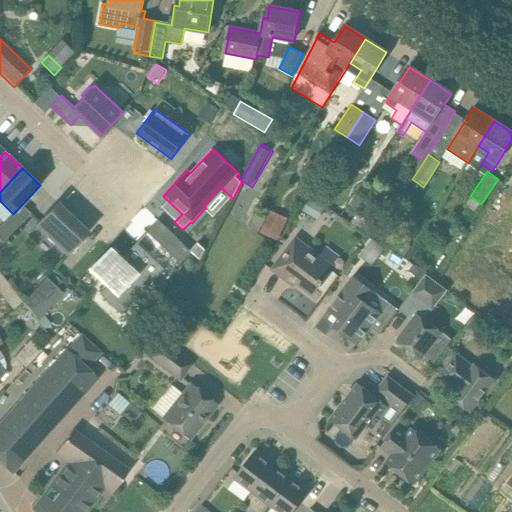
[(89,232),(57,202),(35,225),(68,255),(89,232)]
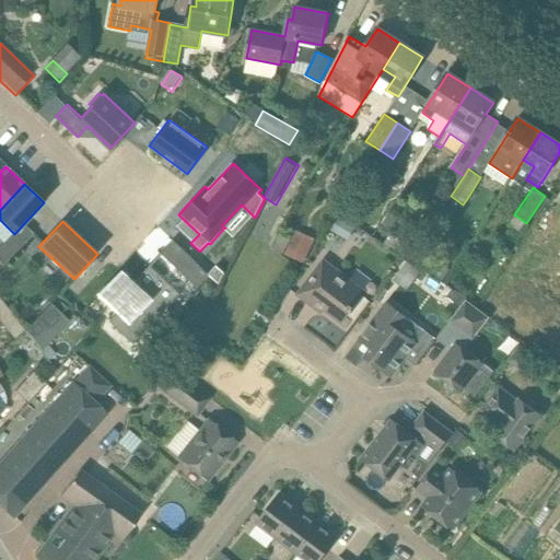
[(298,231),(287,256),(306,265),(317,240),(298,231)]
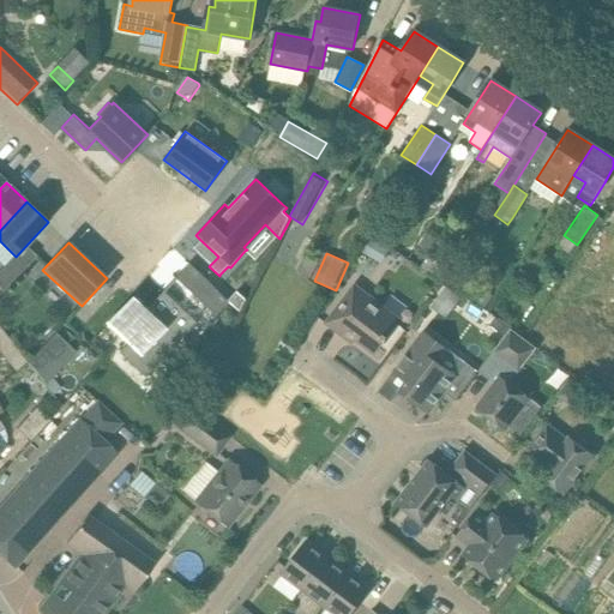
[(188,264),(175,278),(209,309),(210,309),(217,317),(230,304),(188,264)]
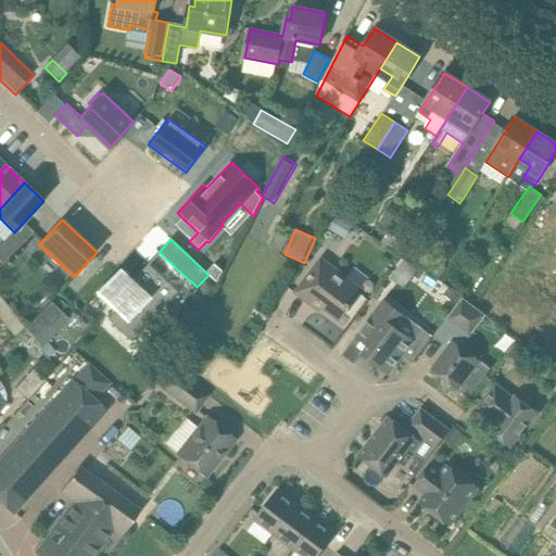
[(340,320),(353,303),(363,289),(321,258),(295,292),(313,306),(316,303),(340,320)]
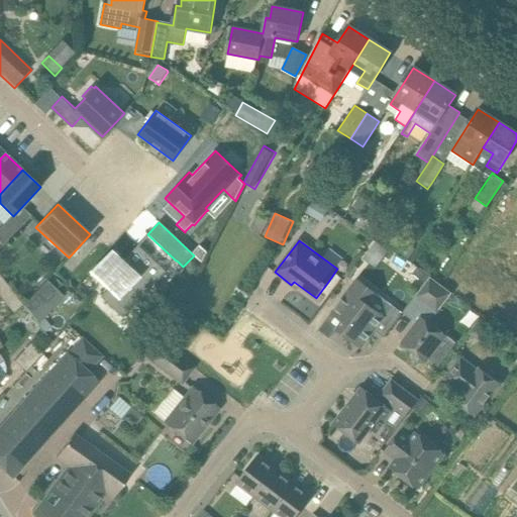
[(166,272),(137,245),(123,261),(111,249),(90,273),(109,290),(102,298),(124,318),(166,272)]
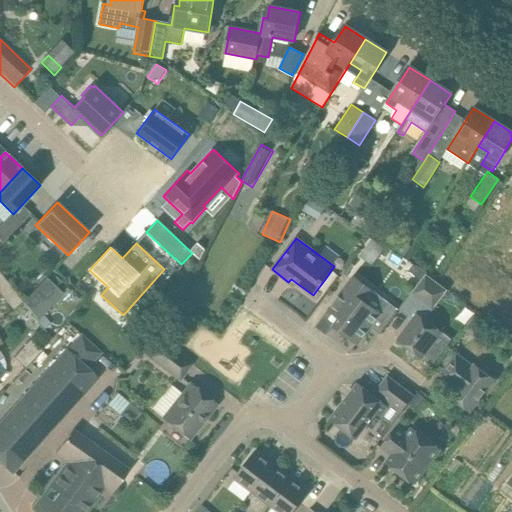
[(191,251),(201,260),(205,252),(206,251),(206,250),(206,249),(198,243),(191,251)]
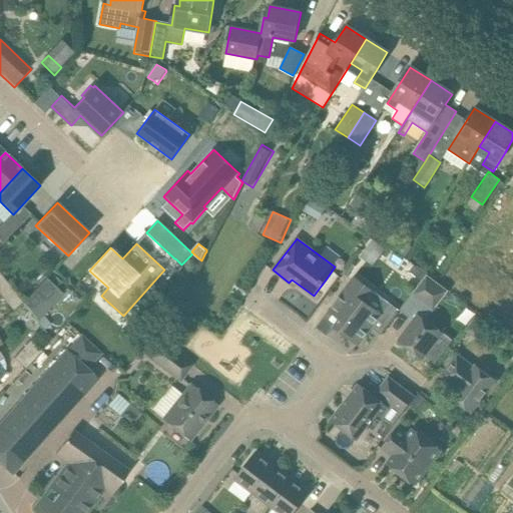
[(415,265),(410,272),(420,280),(425,273),(415,265)]
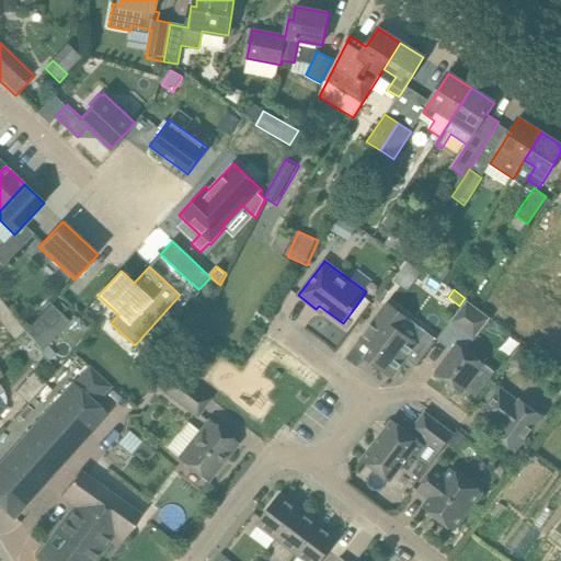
[(453,351),(435,373),(448,382),(447,388),(454,392),(458,390),(462,393),(466,389),(476,398),(495,373),(484,364),(467,351),(491,319),(467,300),(450,322),(466,333),(453,351)]
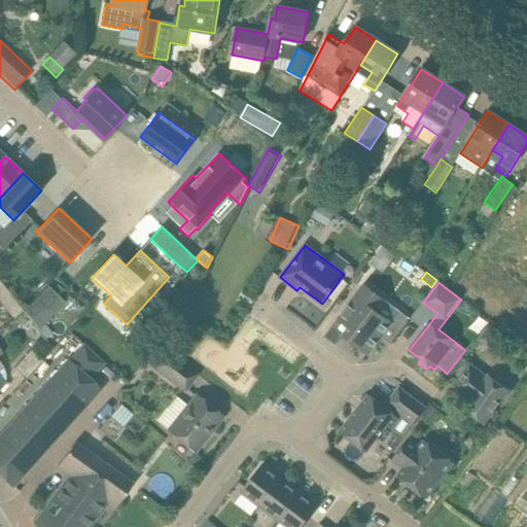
[(410,319),(387,302),(364,284),(339,319),(350,327),(344,336),(369,354),(382,337),(391,344),(410,319)]
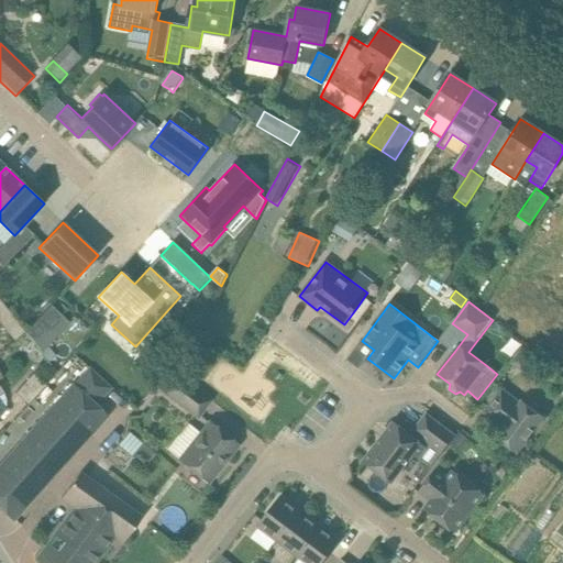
[(42,353),(56,339),(37,321),(26,333),(42,353)]
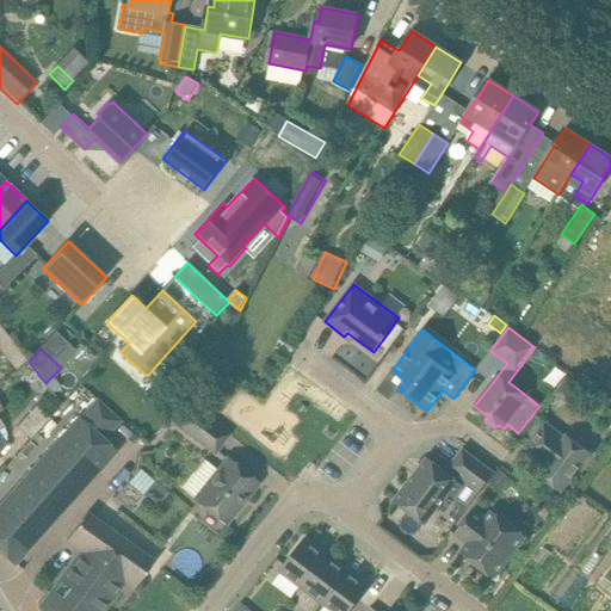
[(568,405),(581,387),(568,377),(555,395),(568,405)]
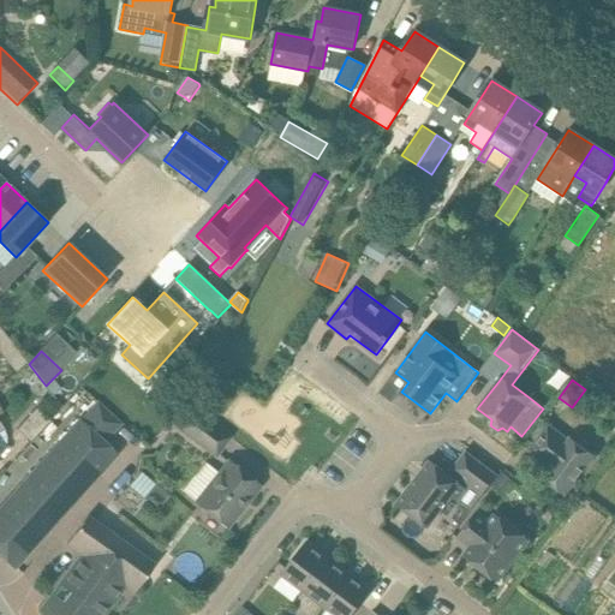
[(47,386),(54,395),(61,390),(53,381),(47,386)]
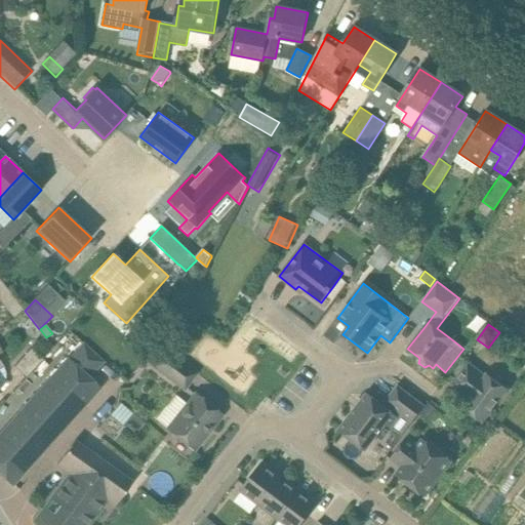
[(84,344),(0,435),(0,474),(13,486),(88,405),(102,390),(89,378),(105,362),(84,344)]
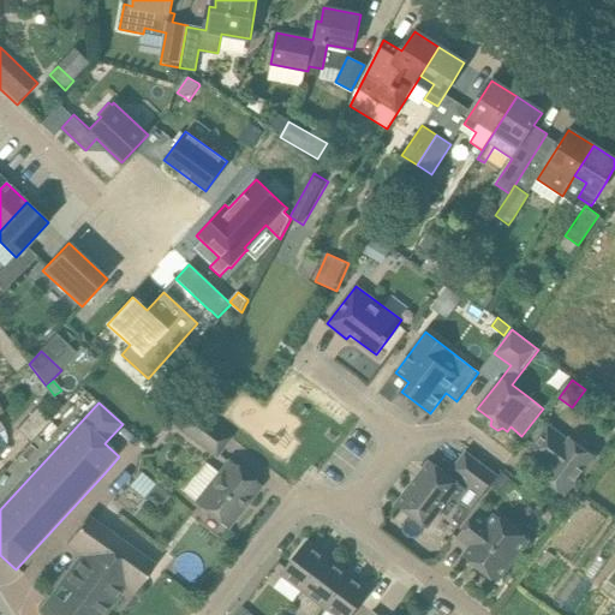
[(37,410),(18,430),(33,443),(51,422),(37,410)]
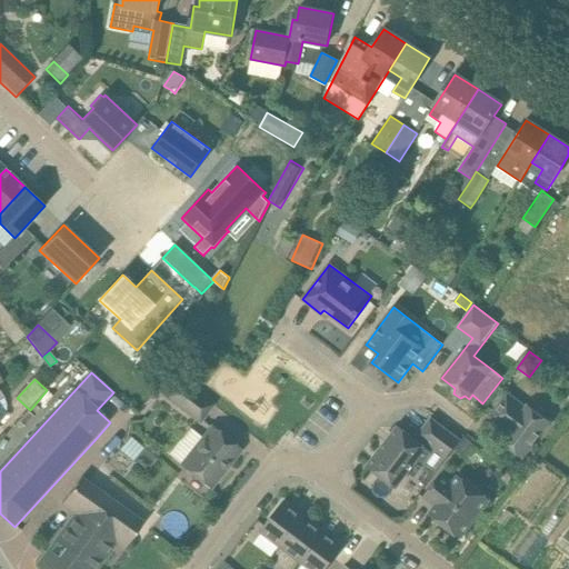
[(522,458),(537,440),(550,422),(528,406),(526,408),(507,393),(489,417),(508,431),(501,441),(522,458)]
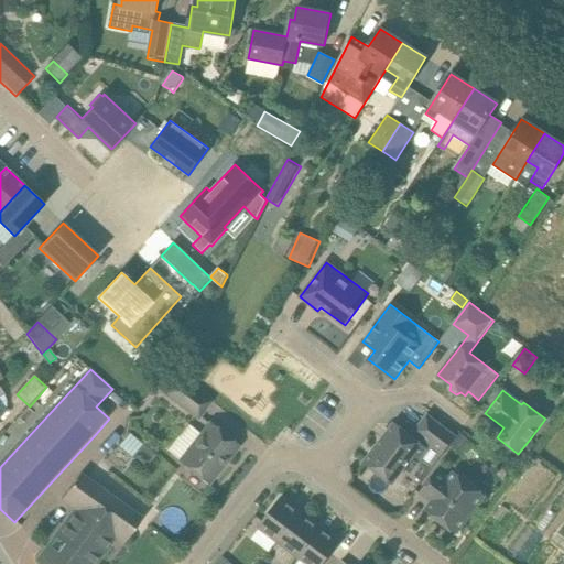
[(444,453),(456,437),(427,415),(415,431),(429,442),(425,446),(394,423),(365,462),(393,484),(407,467),(414,455),(432,468),(444,453)]
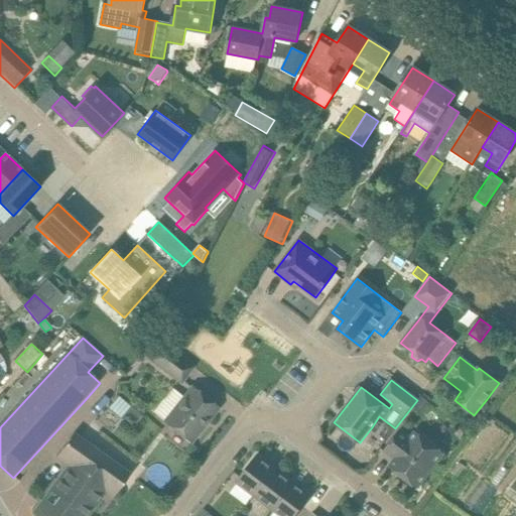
[(219,408),(204,395),(192,386),(164,421),(190,443),(219,408)]
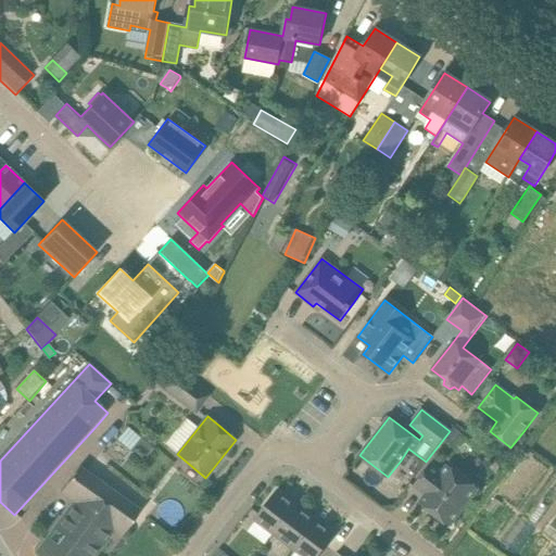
[(128,425),(108,452),(121,462),(141,434),(128,425)]
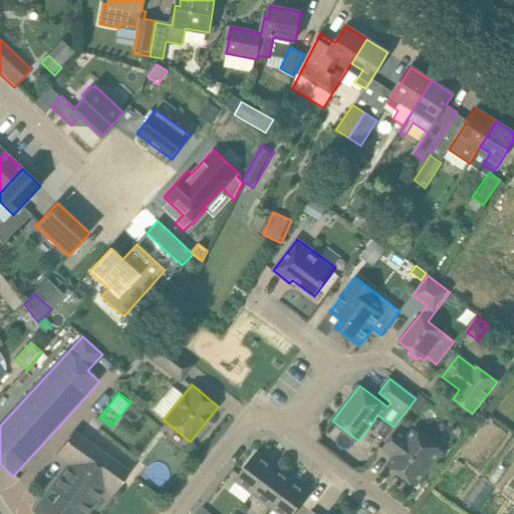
[(417,486),(429,470),(443,451),(415,429),(410,436),(399,427),(394,433),(381,449),(394,458),(388,465),(417,486)]
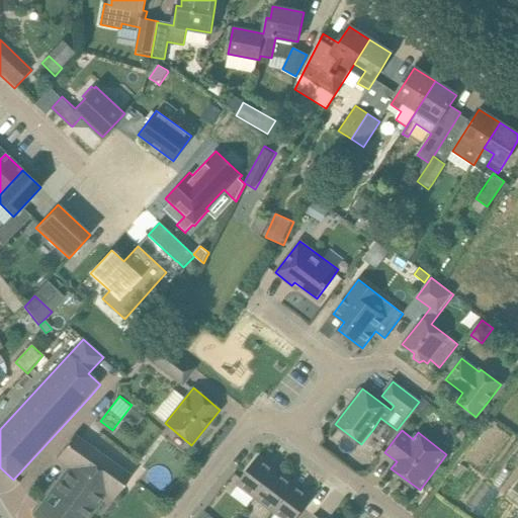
[(88,517),(105,496),(112,501),(131,477),(74,435),(57,459),(70,468),(35,514),(40,517),(88,517)]
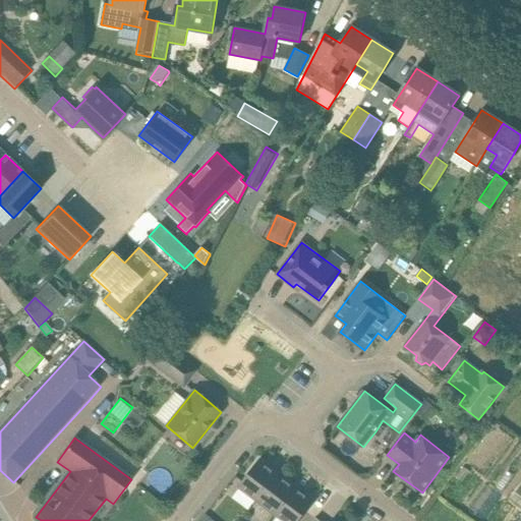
[(256,501),(279,472),(261,458),(238,487),(256,501)]
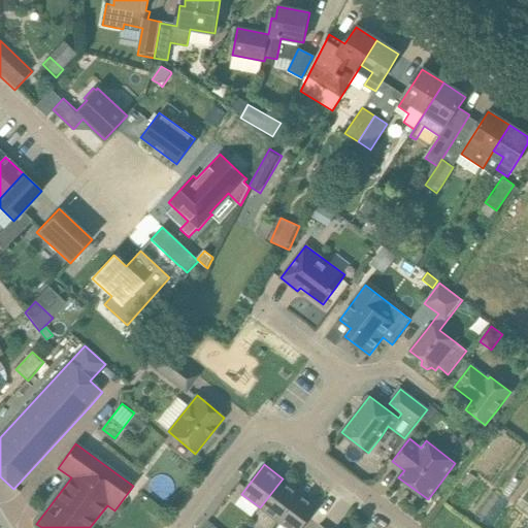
[(278,522),(301,492),(283,479),(260,507),(278,522)]
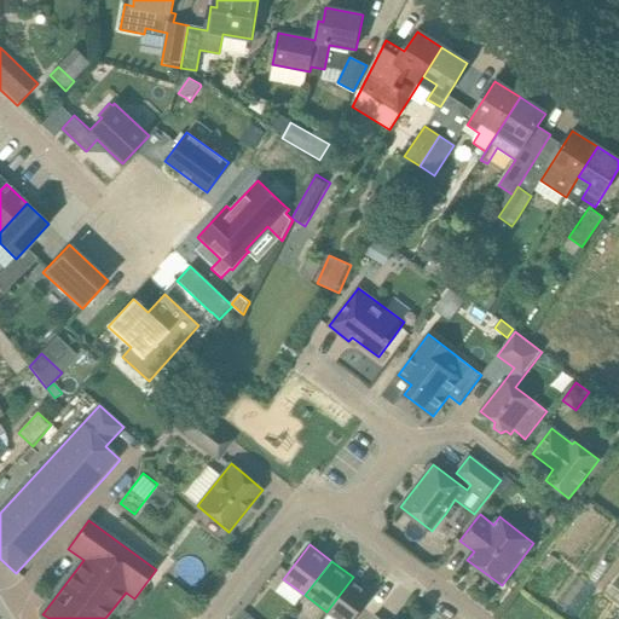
[(336,618),(356,618),(360,613),(375,594),(353,577),(327,612),(336,618)]
